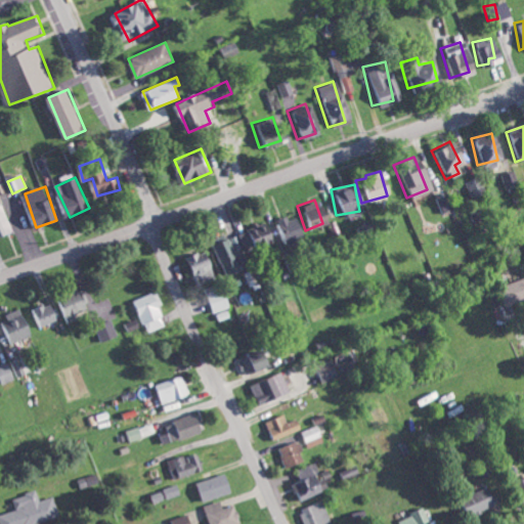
[(0,236),(13,232),(4,206),(0,207),(0,236)]
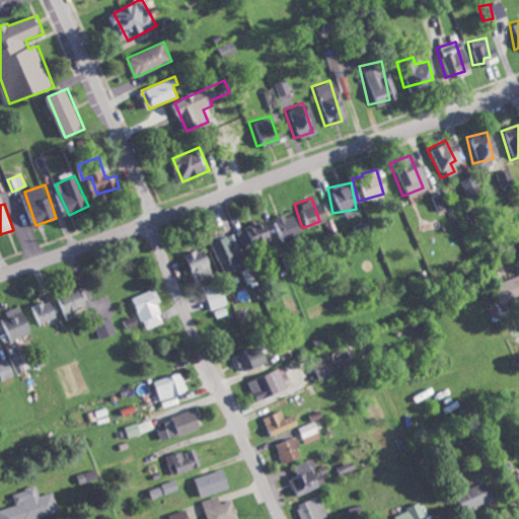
[(289,213),(271,221),(281,245),(300,237),(289,213)]
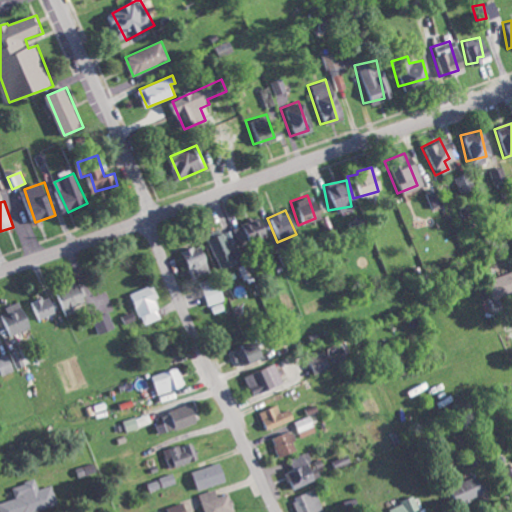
[(233,227),(242,250),(274,238),(265,215),(233,227)]
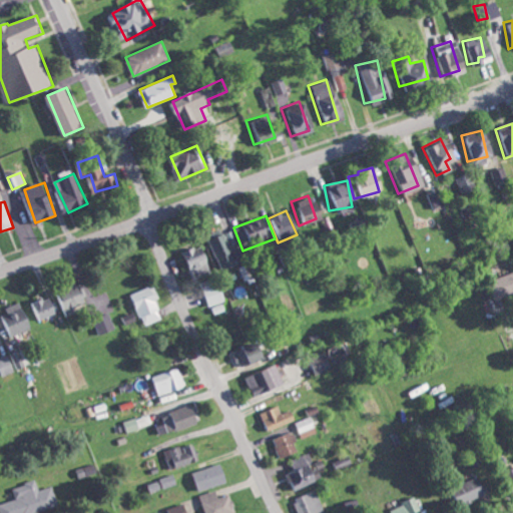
[(210,237),(213,257),(229,254),(225,234),(210,237)]
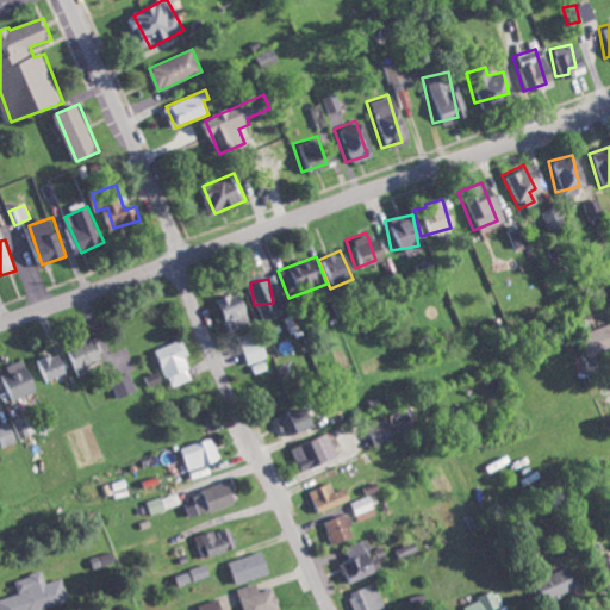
[(218,299),(230,331),(254,323),(241,291),(218,299)]
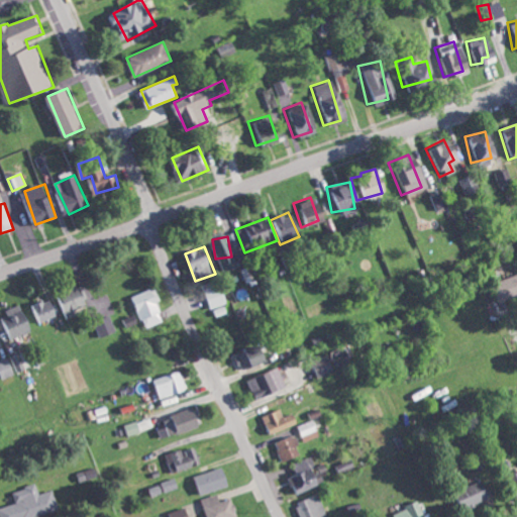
[(487,284),(492,297),(508,291),(503,278),(487,284)]
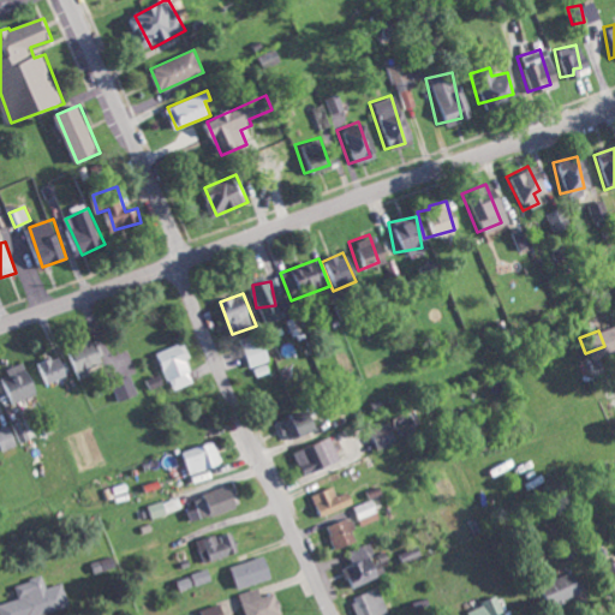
[(270,359),(263,335),(240,344),(249,366),(270,359)]
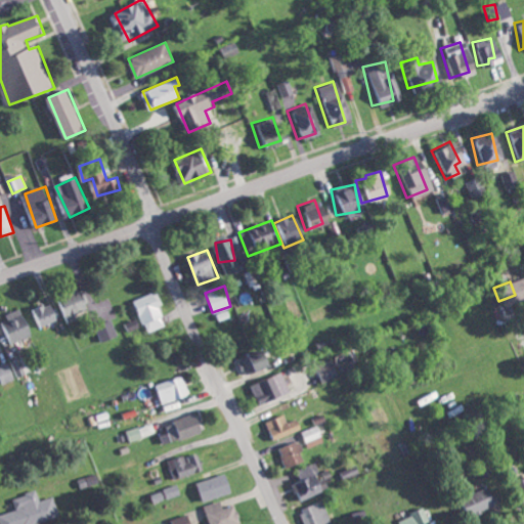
[(76,314),(94,306),(86,287),(56,300),(67,323),(78,318),(76,314)]
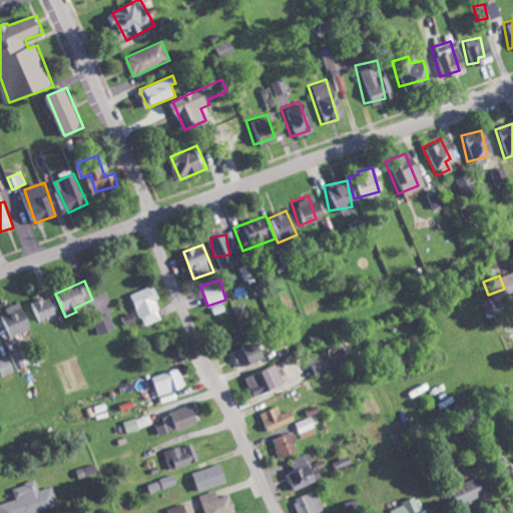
[(142,325),(164,319),(153,286),(132,293),(142,325)]
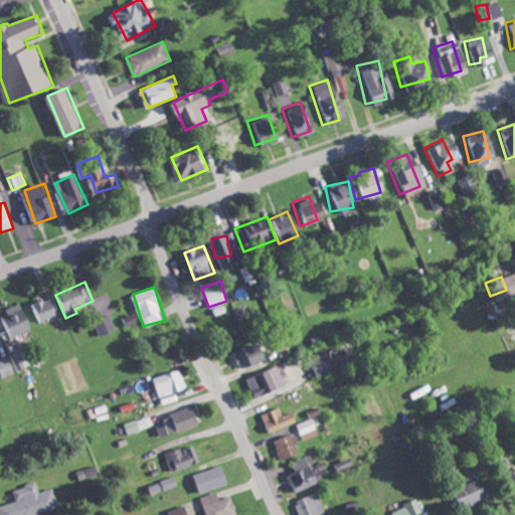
[(31,305),(38,322),(59,314),(53,297),(31,305)]
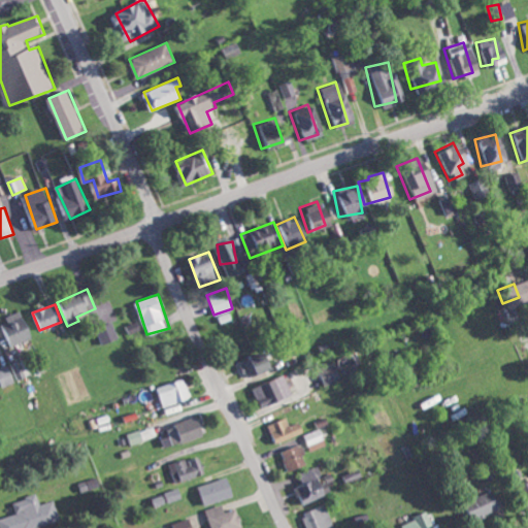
[(35,337),(24,311),(0,321),(0,325),(9,348),(35,337)]
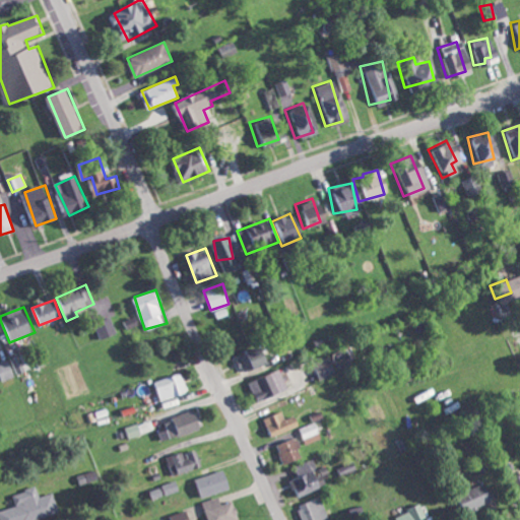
[(272,362),(265,345),(238,356),(245,373),(272,362)]
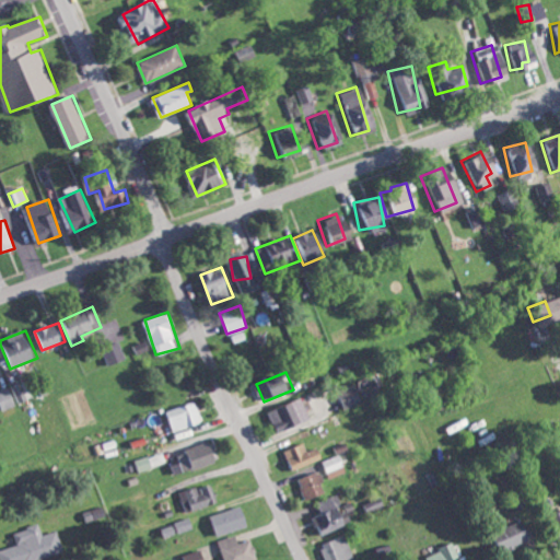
[(0,398),(4,409),(35,398),(28,381),(0,391),(0,398)]
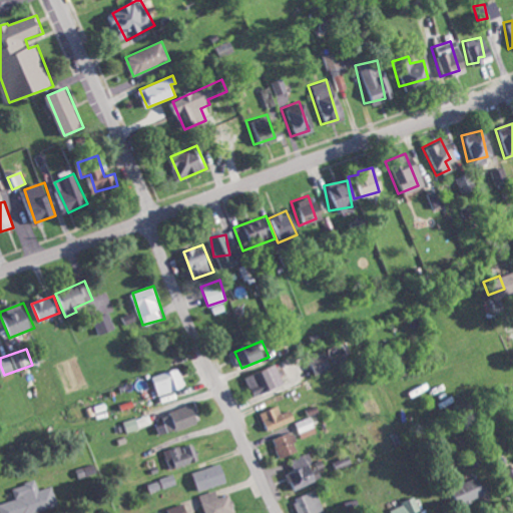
[(334,369),(328,352),(312,357),(318,375),(334,369)]
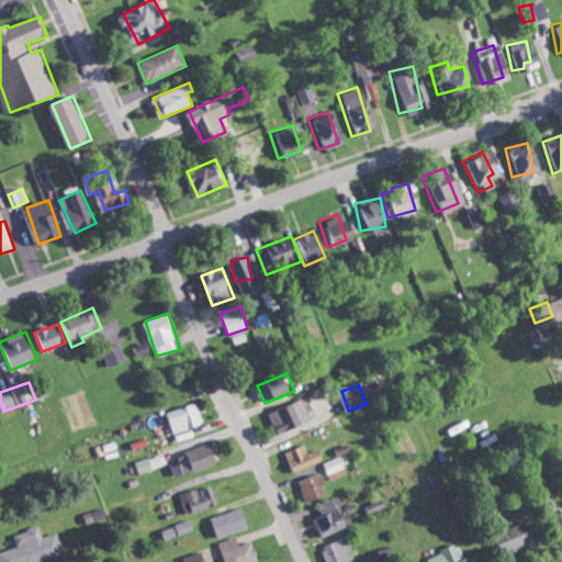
[(313,419),(303,398),(270,414),(280,435),(313,419)]
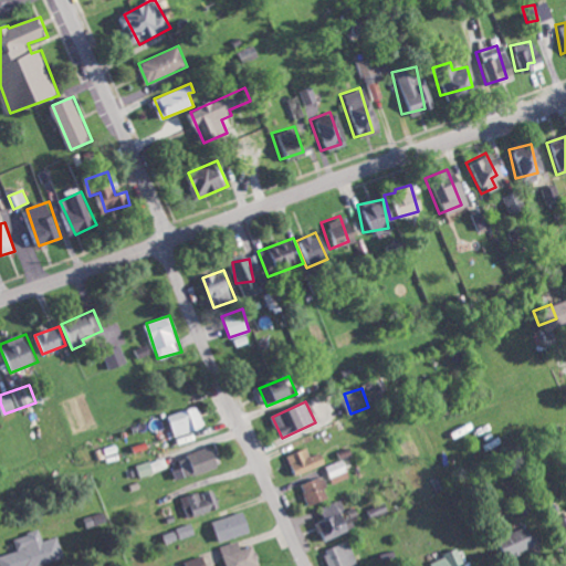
[(169,416),(177,437),(206,426),(198,405),(169,416)]
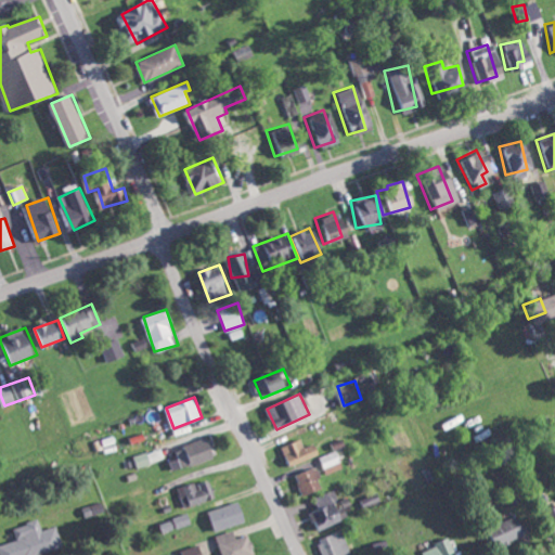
[(178,447),(182,466),(218,459),(214,439),(178,447)]
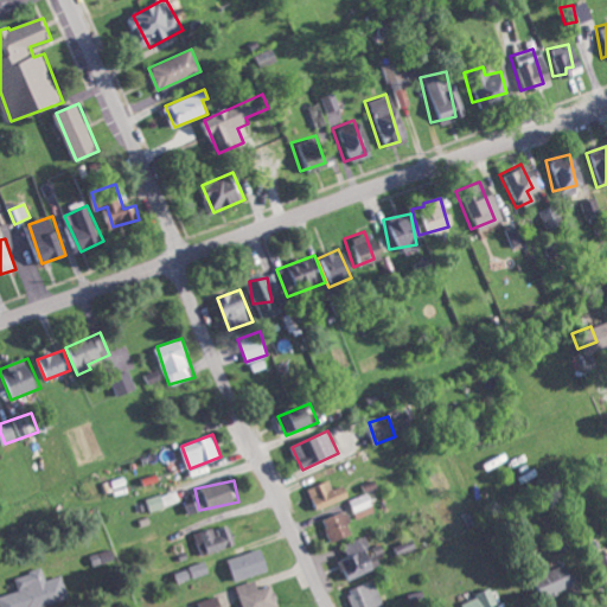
[(333,489),(331,480),(311,487),(317,509),(350,498),(346,484),(333,489)]
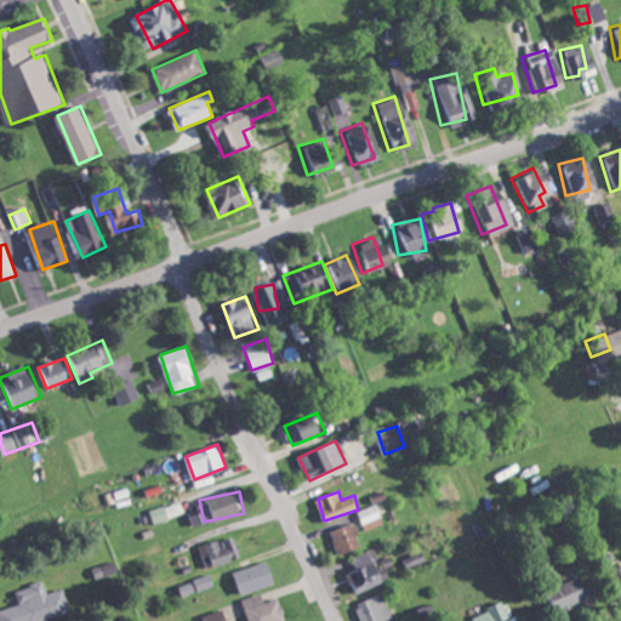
[(154,523),(169,518),(165,505),(149,510),(154,523)]
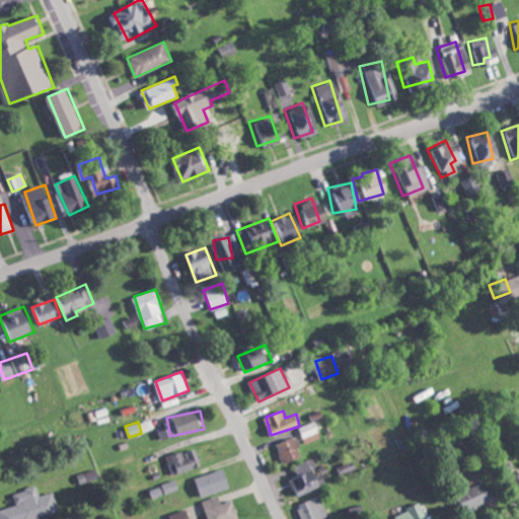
[(299,426),(304,443),(320,438),(315,422),(299,426)]
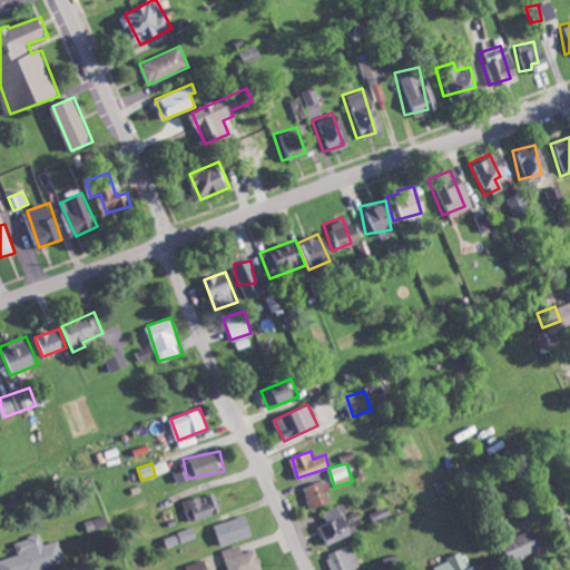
[(314,509),(333,501),(324,480),(305,488),(314,509)]
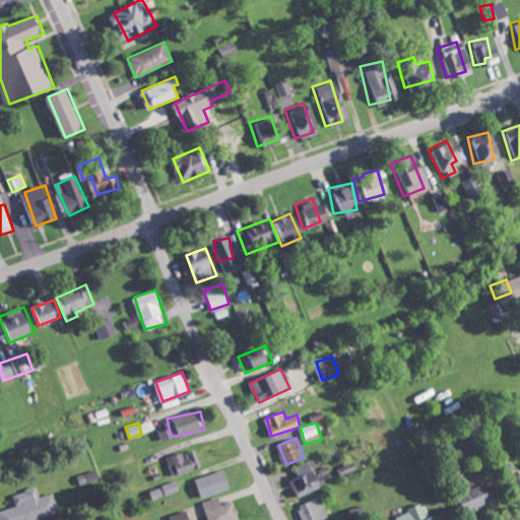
[(175,474),(202,466),(198,449),(170,456),(175,474)]
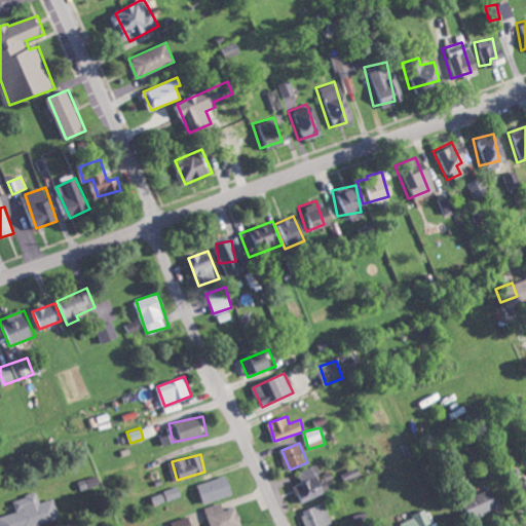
[(294,485),(297,494),(303,492),(305,499),(330,491),(326,478),(323,479),(317,464),(298,471),(302,482),(294,485)]
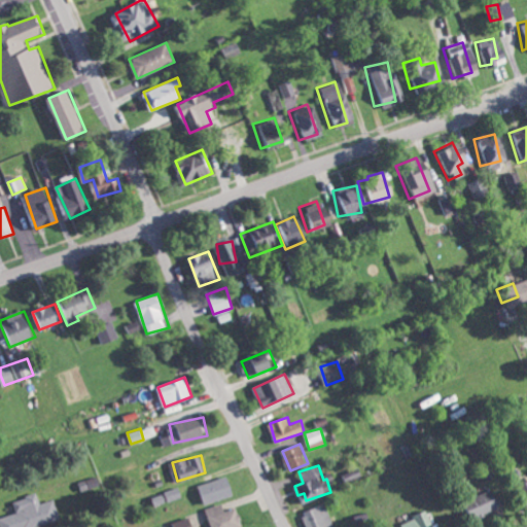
[(206,503),(235,494),(229,475),(200,485),(206,503)]
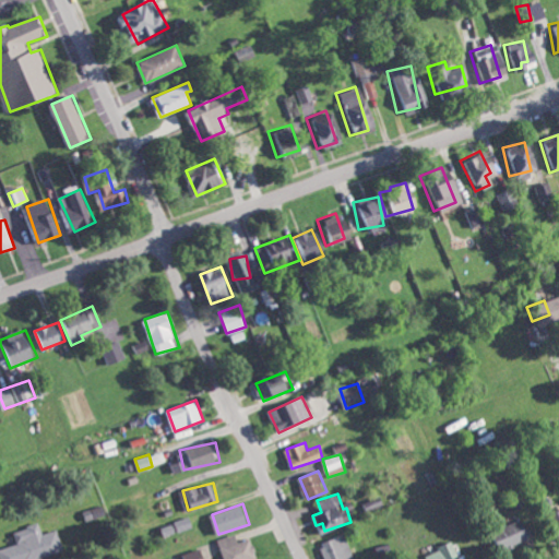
[(86,520),(107,514),(104,504),(84,510),(86,520)]
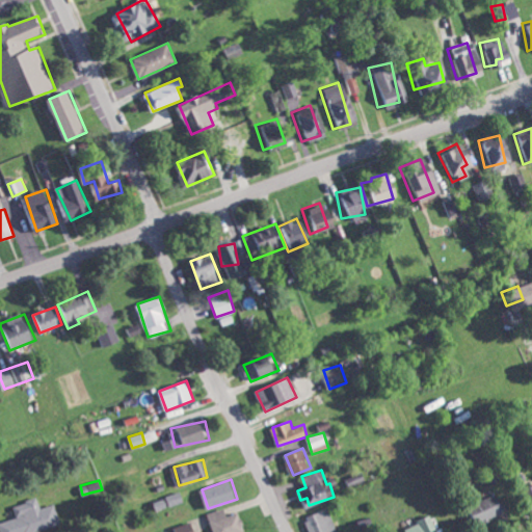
[(531,513),(531,483),(519,487),(527,515),(531,513)]
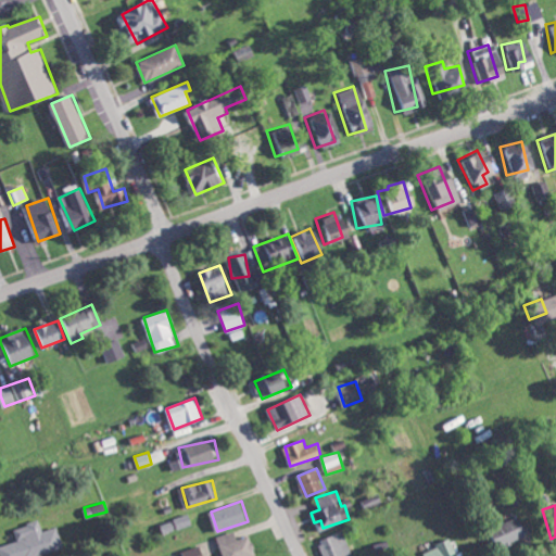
[(175,517),(178,528),(192,525),(189,513),(175,517)]
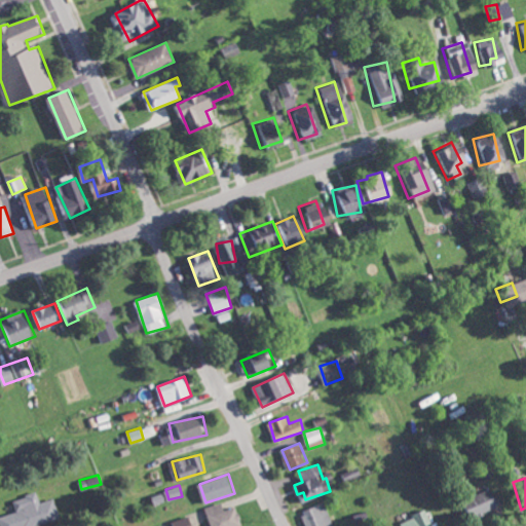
[(152,494),(155,503),(167,500),(165,491),(152,494)]
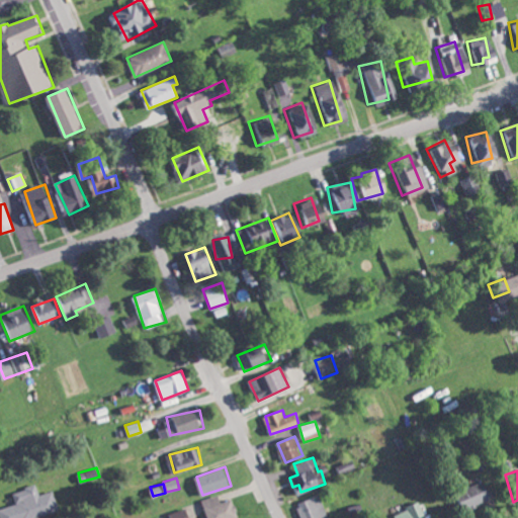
[(485,502),(481,484),(451,490),(455,508),(485,502)]
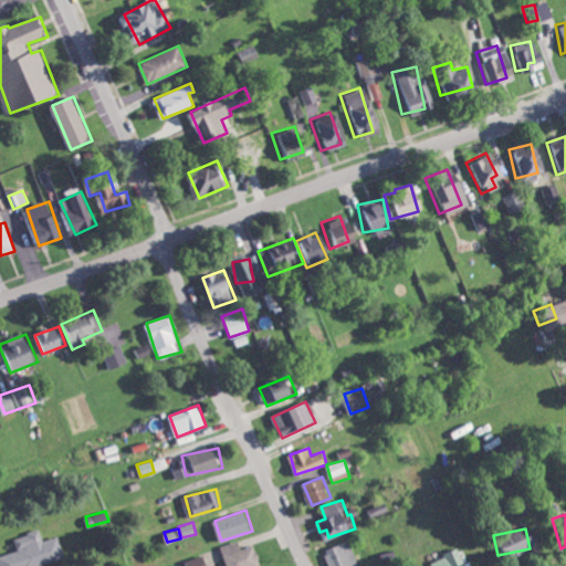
[(33,565),(65,557),(59,535),(42,540),(39,530),(13,537),(17,551),(0,554),(0,565),(33,565)]
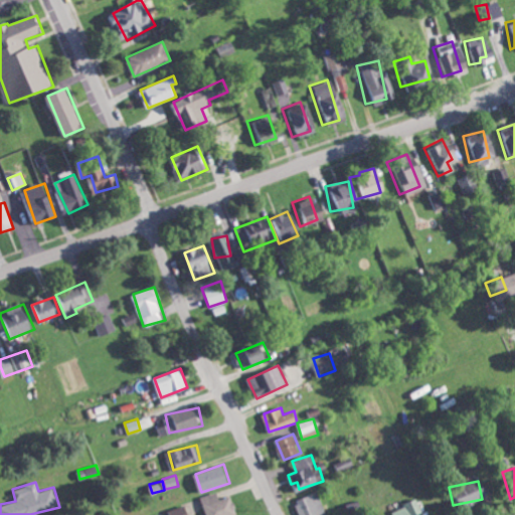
[(235,514),(238,514),(232,495),(220,499),(217,491),(201,496),(206,514),(235,514)]
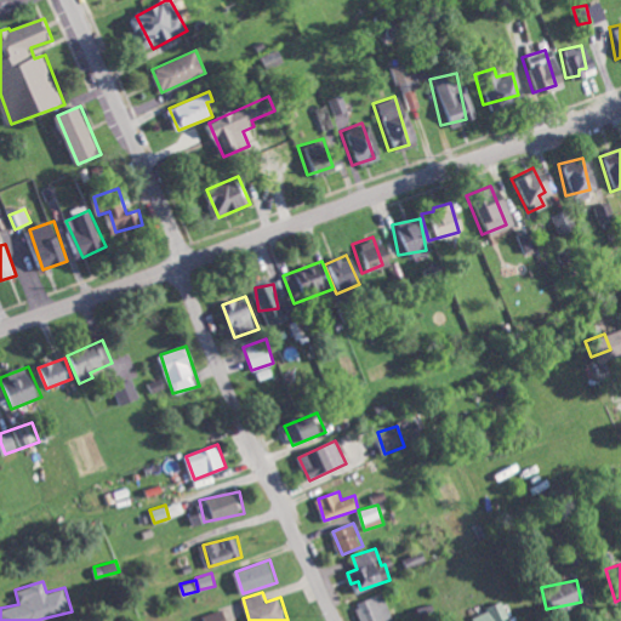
[(363,620),(394,620),(382,592),(355,603),(363,620)]
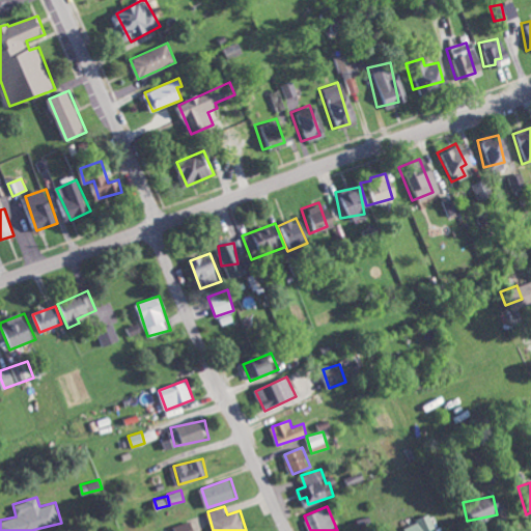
[(420,530),(430,527),(425,514),(398,526),(399,530),(420,530)]
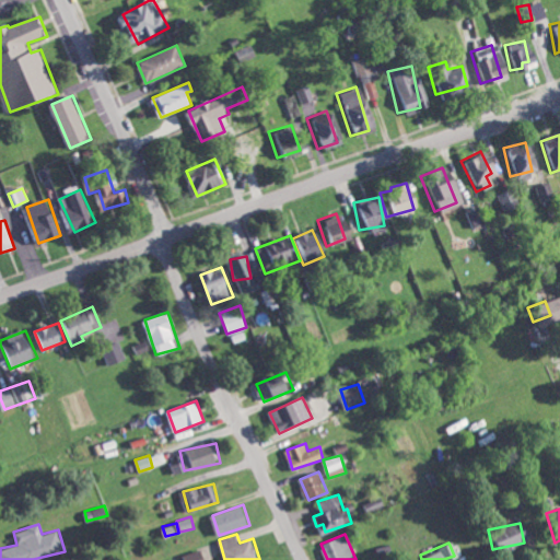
[(182,559),(206,559),(201,548),(181,556),(182,559)]
